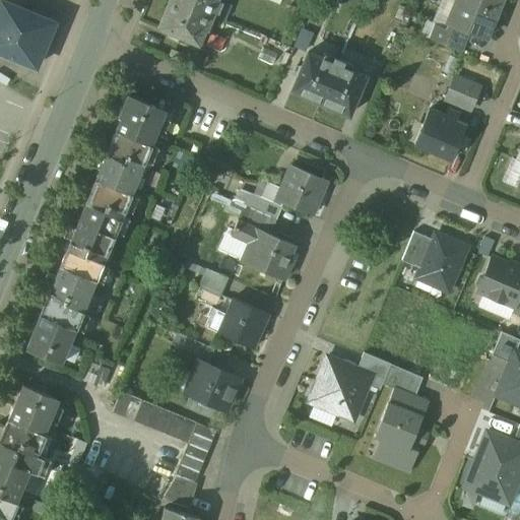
[(213,16),(173,0),(170,0),(159,27),(170,31),(168,39),(180,44),(182,37),(198,44),(204,29),(207,31),(213,16)]
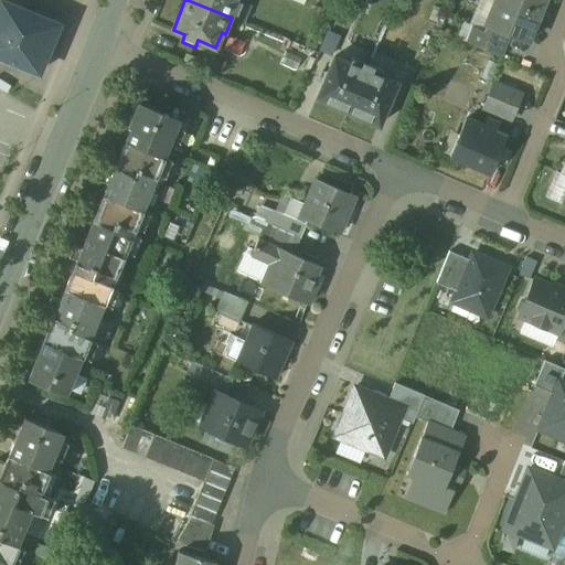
[(188,0),(232,18),(238,1),(235,0),(188,0)]
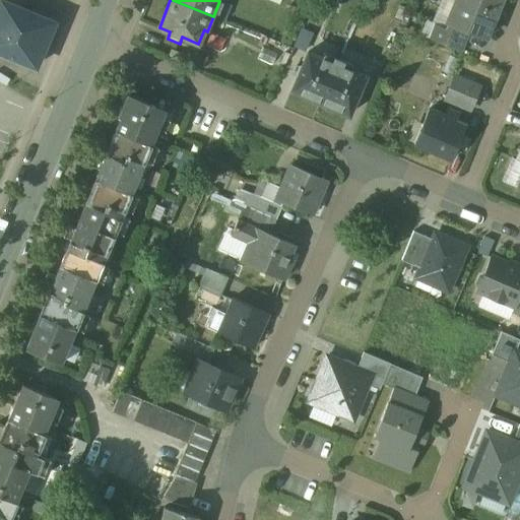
[(496,13),(462,0),(456,0),(447,23),(469,33),(484,39),(496,13)]
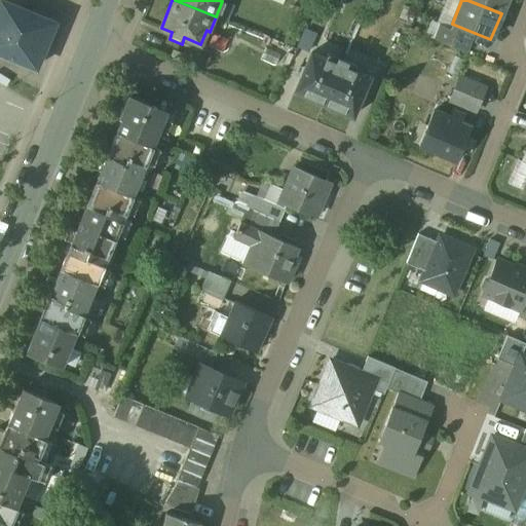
[(506,0),(467,0),(501,13),(506,0)]
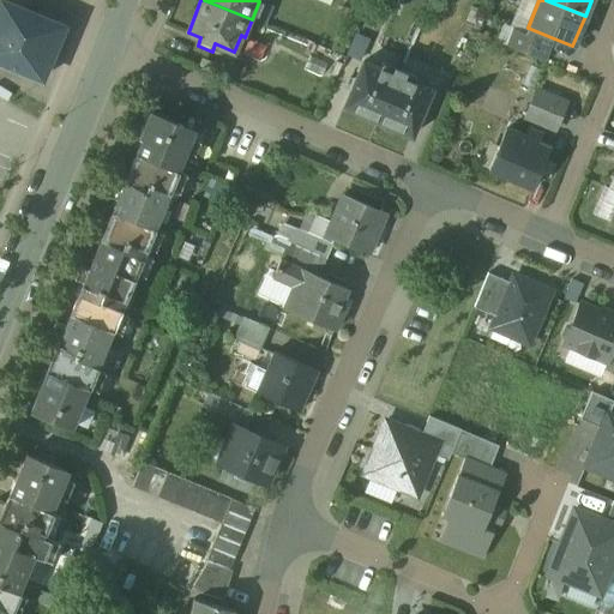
[(17,10),(6,5),(0,20),(0,60),(31,73),(52,24),(17,10)]
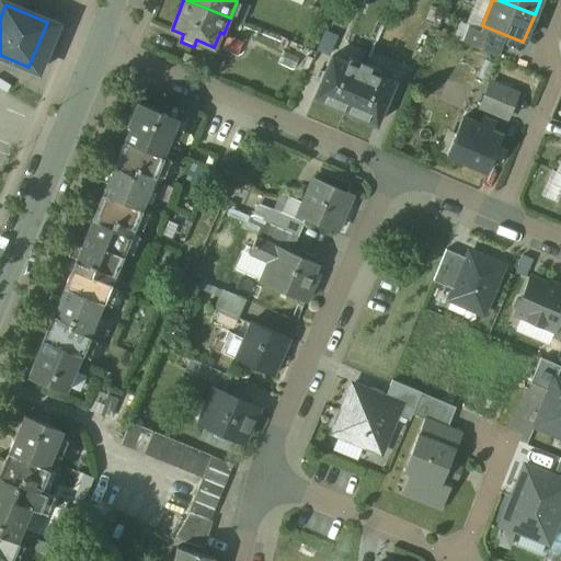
[(506,35),(482,25),(480,31),(468,25),(462,42),(499,57),(506,35)]
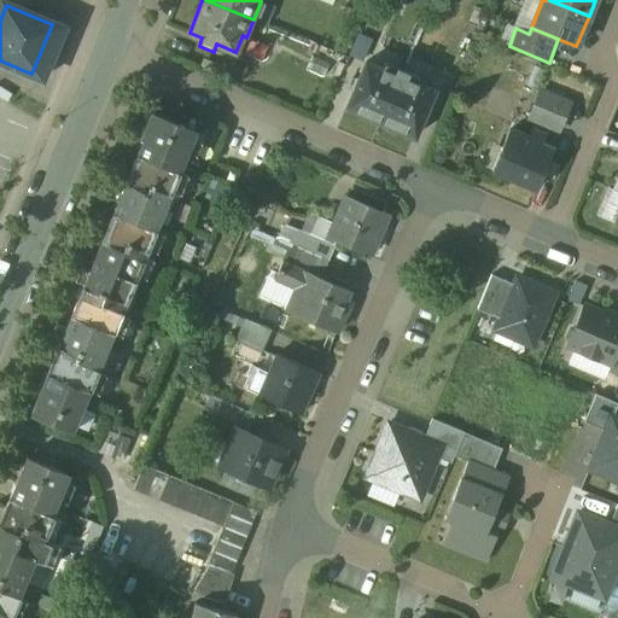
[(537,71),(478,47),(458,95),(487,106),(496,86),(518,95),(524,82),(531,85),(537,71)]
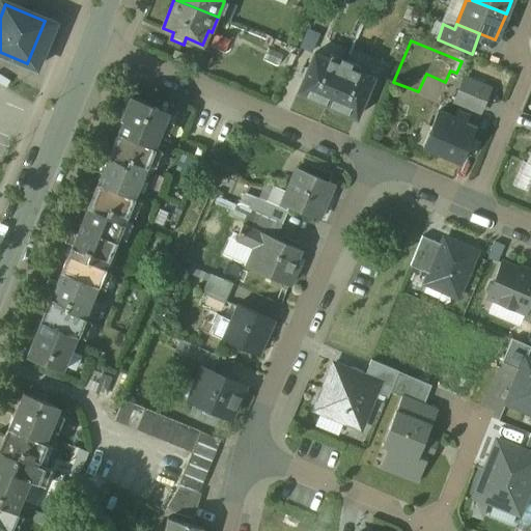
[(333,59),(314,52),(297,91),(327,105),(345,60),(335,56),(333,59)]
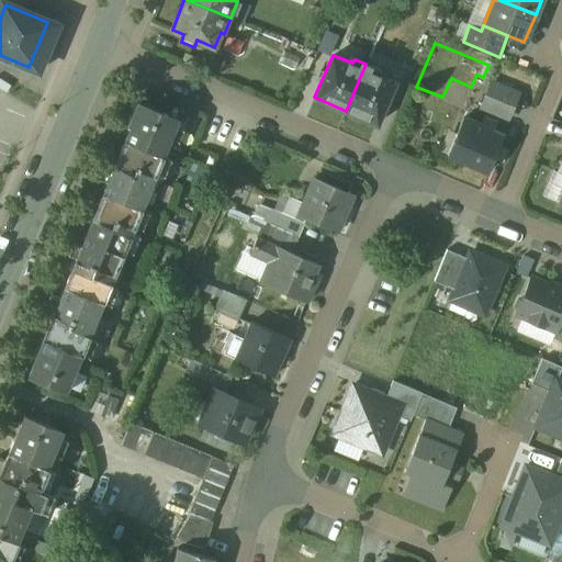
[(257,62),(244,56),(236,70),(250,76),(255,67),(254,66),(257,62)]
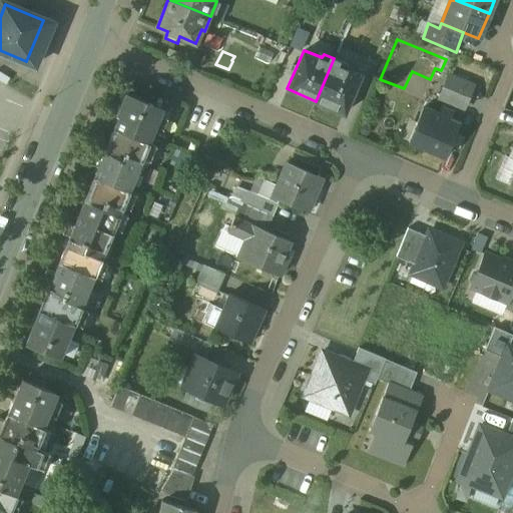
[(334,58),(316,101),(344,113),(360,74),(342,66),(344,62),(334,58)]
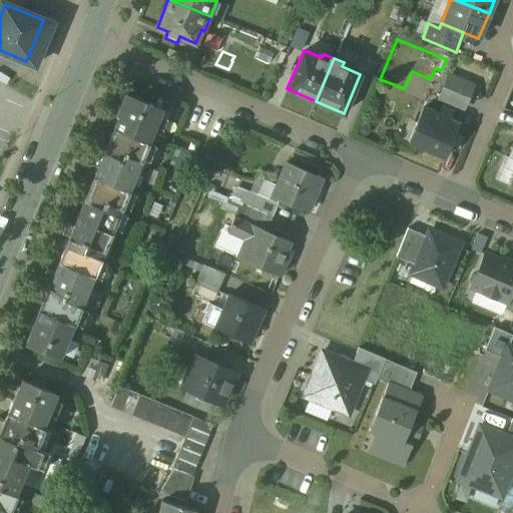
[(473,86),(449,76),(440,98),(464,108),(473,86)]
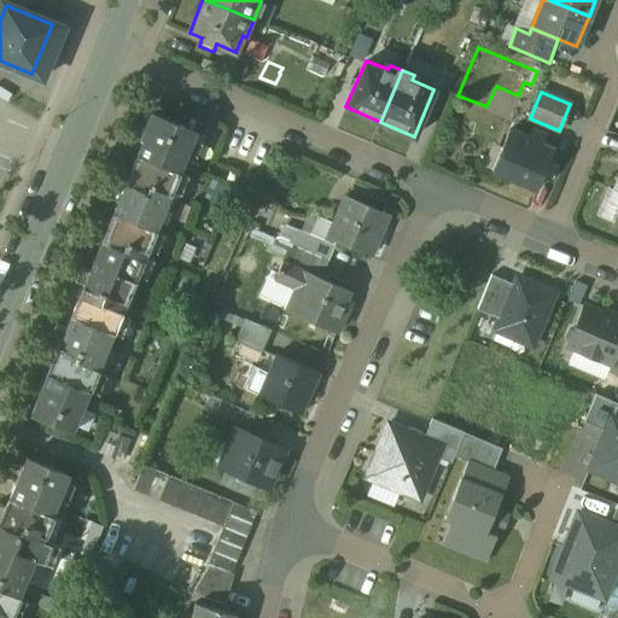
[(196,132),(151,114),(140,140),(144,141),(126,184),(146,193),(149,186),(170,196),(196,132)]
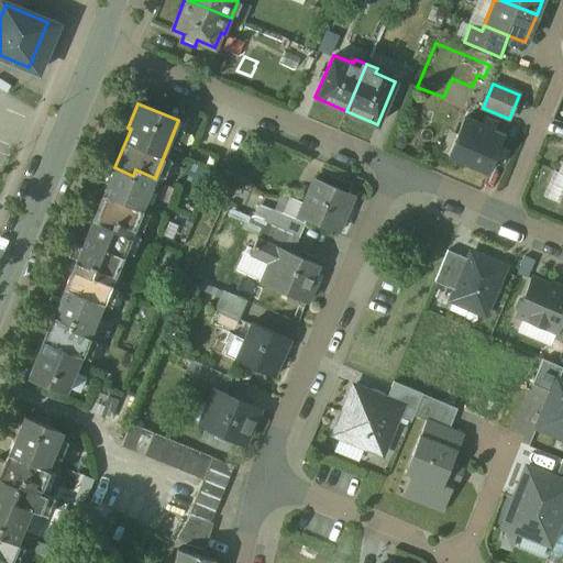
[(482,125),(464,119),(455,139),(461,141),(454,158),(488,173),(505,135),(494,131),(496,124),(484,119),(482,125)]
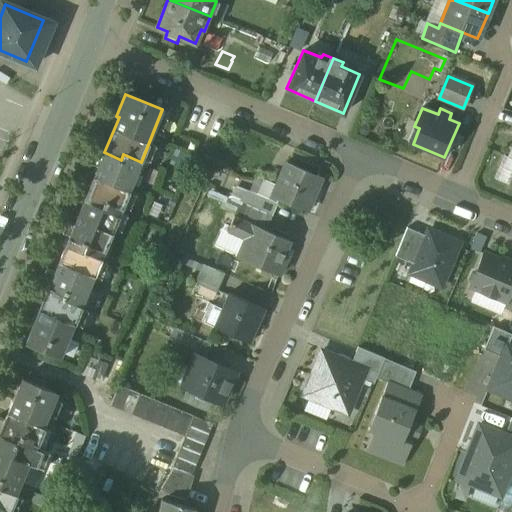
[(121,160),(104,152),(84,200),(102,207),(104,202),(121,209),(141,162),(123,154),(121,160)]
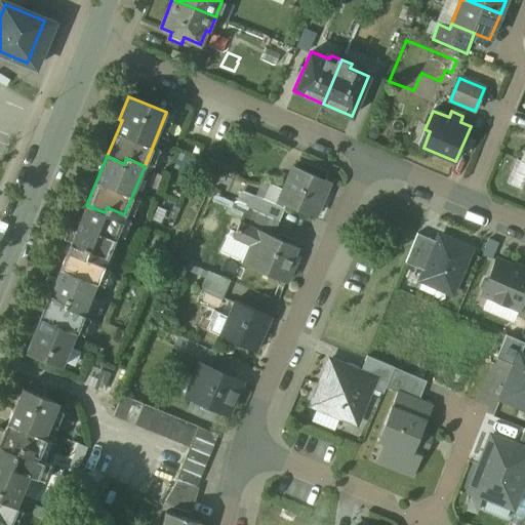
[(328,183),(292,166),(282,190),(277,201),(313,216),(328,183)]
